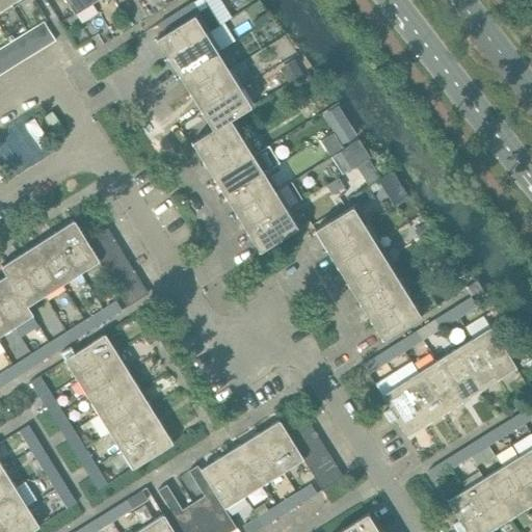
[(6,0),(0,0),(0,15),(12,7),(6,0)]
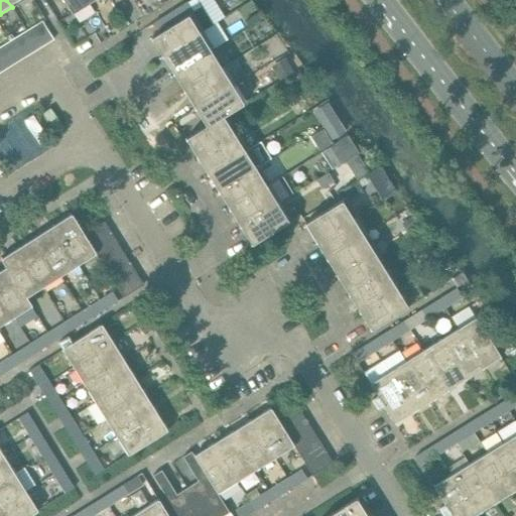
[(62,0),(72,14),(89,3),(87,0),(62,0)]
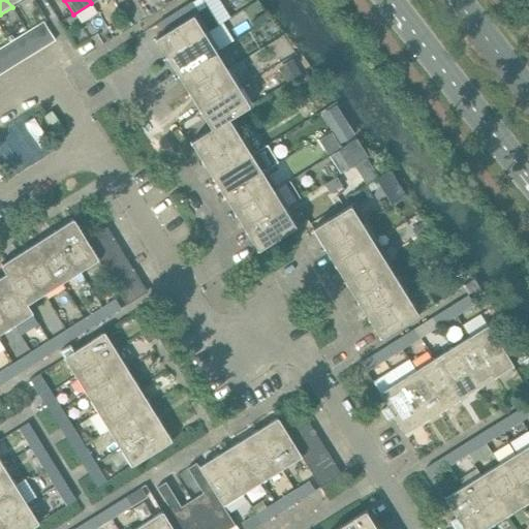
[(163,34),(153,40),(164,59),(208,32),(222,23),(230,18),(218,0),(196,0),(192,2),(192,1),(156,24),(163,34)]
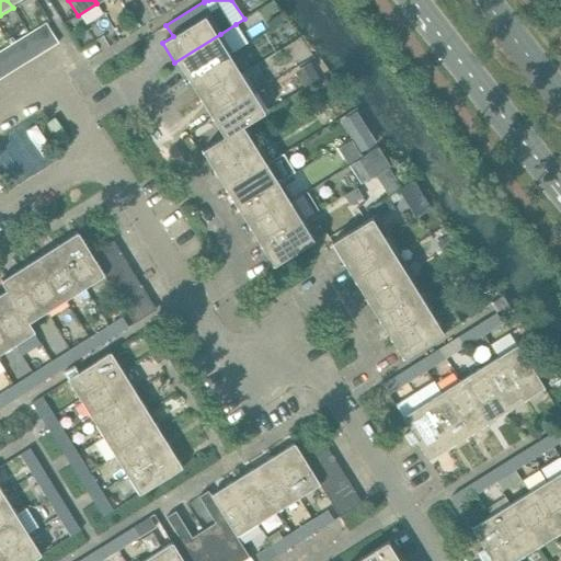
[(267,22),(265,23),(270,30),(270,31),(273,29),(279,24),(286,20),(282,12),(267,22)]
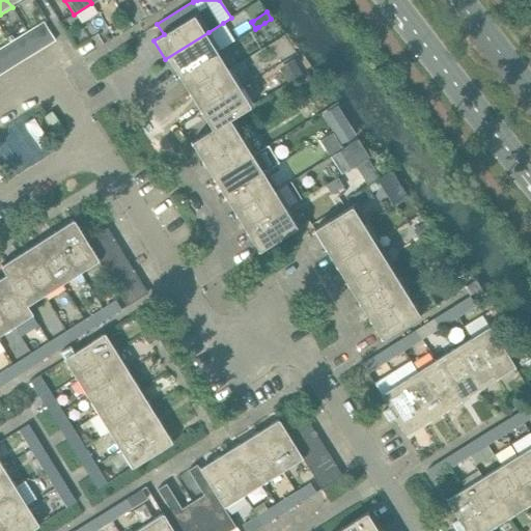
[(45,47),(54,42),(43,22),(33,28),(45,47)]
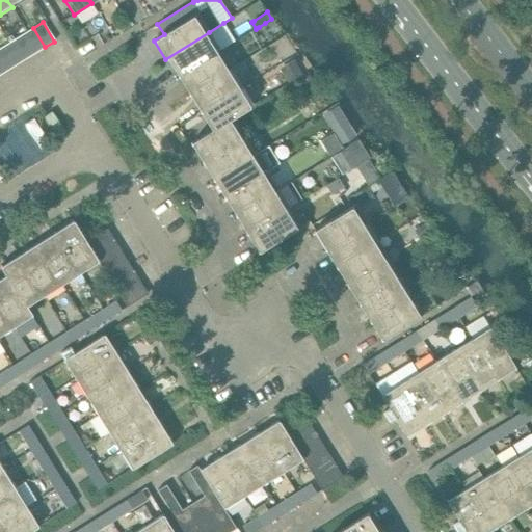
[(35,53),(45,47),(33,28),(23,34),(35,53)]
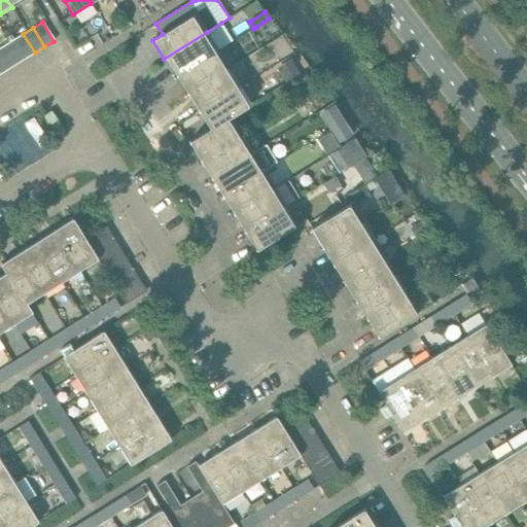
[(164,59),(175,76),(217,50),(207,32),(164,59)]
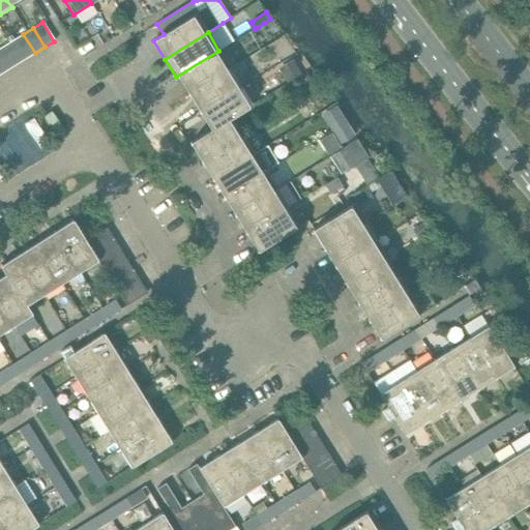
[(35,53),(23,34),(13,40),(25,59),(35,53)]
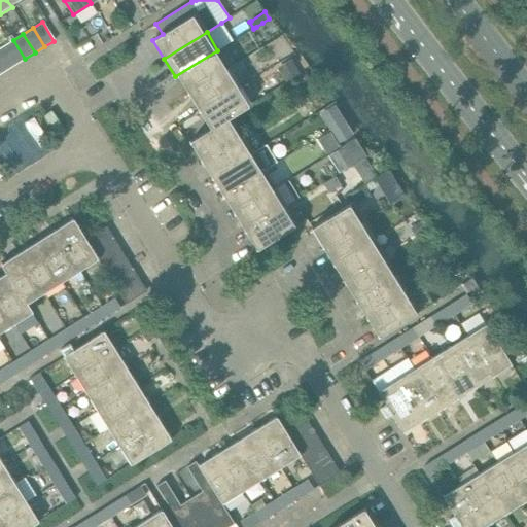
[(15,65),(25,59),(13,40),(4,45),(15,65)]
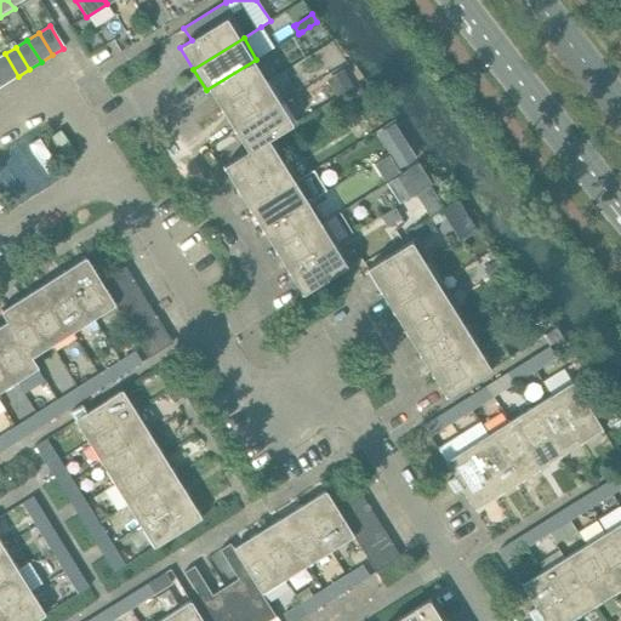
[(0,56),(0,72),(7,84),(18,77),(5,53),(0,56)]
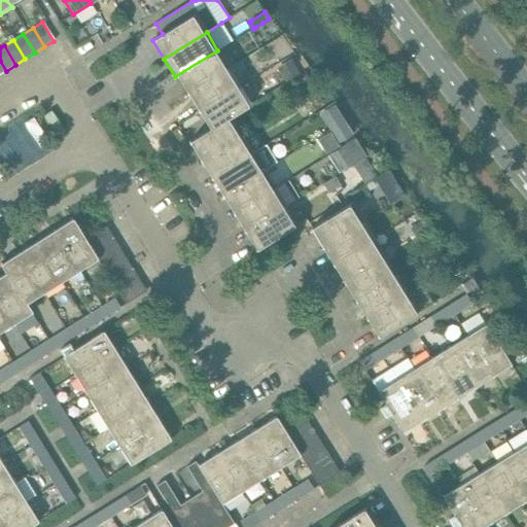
[(217,50),(175,76),(186,95),(229,68),(236,64),(224,45),(217,50)]
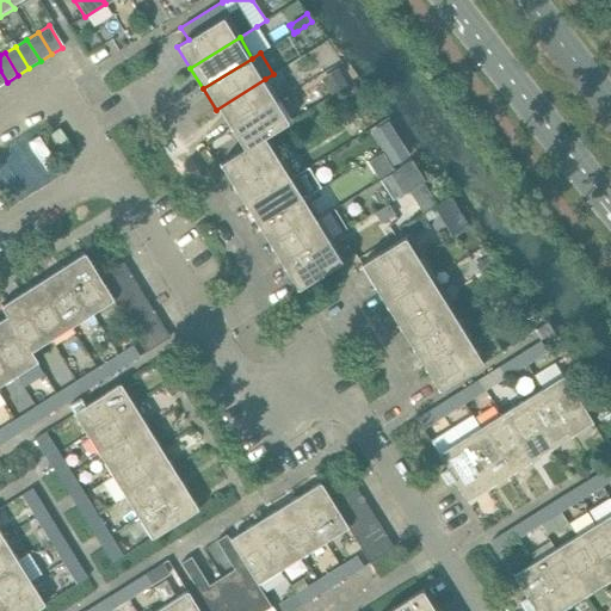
[(347,86),(339,73),(323,82),(332,96),(347,86)]
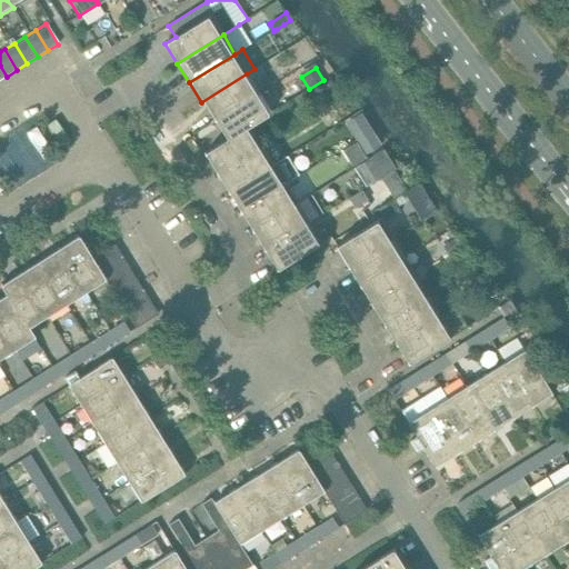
[(201,102),(213,121),(259,92),(247,73),(201,102)]
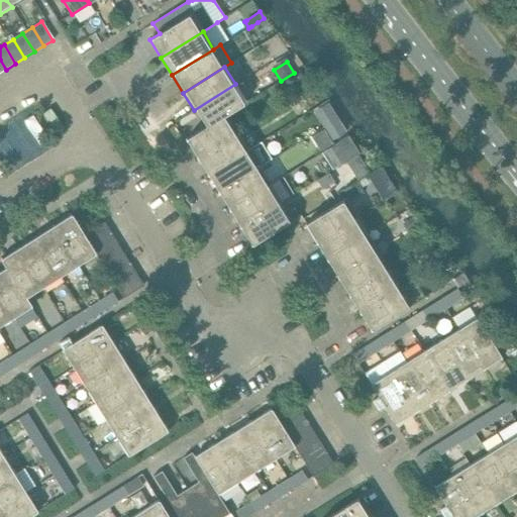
[(246,102),(235,84),(194,110),(204,127),(227,114),(246,102)]
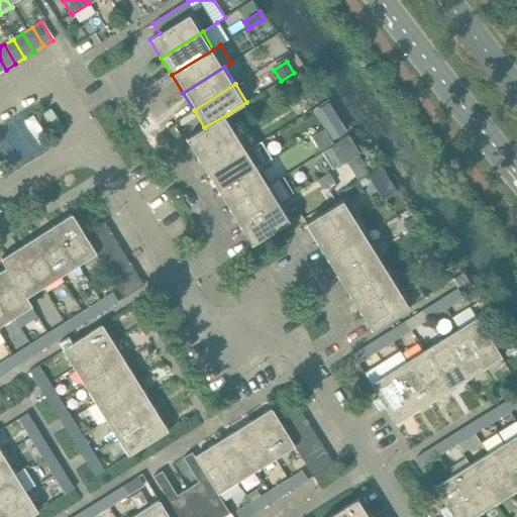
[(237,131),(227,114),(204,127),(184,139),(195,158),(237,131)]
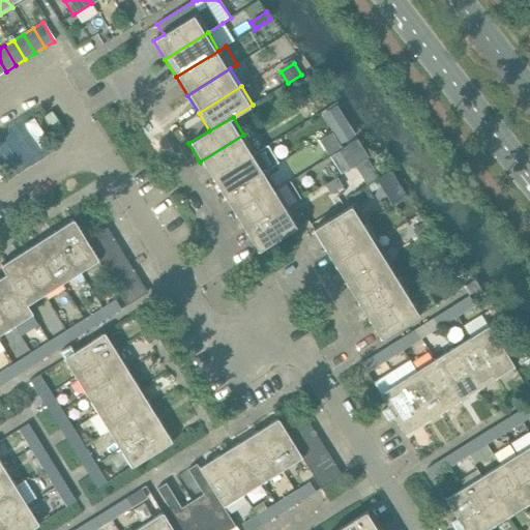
[(346,120),(330,130),(340,145),(347,141),(355,136),(346,120)]
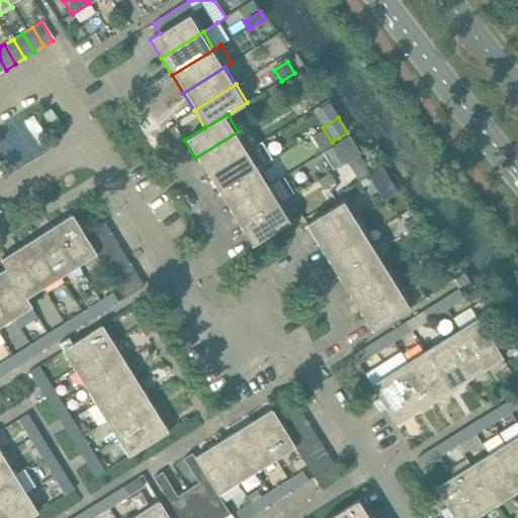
[(195,158),(206,176),(249,150),(238,132),(195,158)]
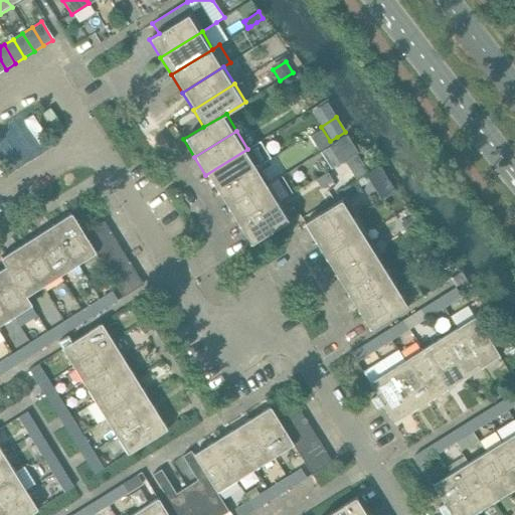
[(205,175),(216,192),(259,166),(247,149),(205,175)]
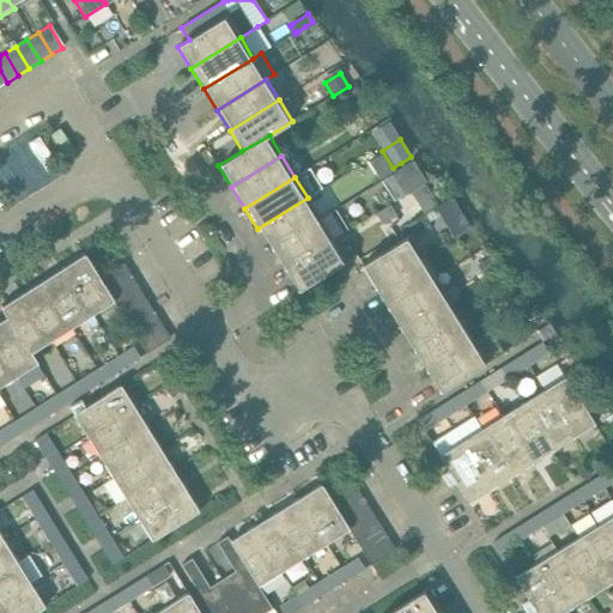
[(420,187),(411,193),(424,213),(432,207),(437,205),(424,183),(420,187)]
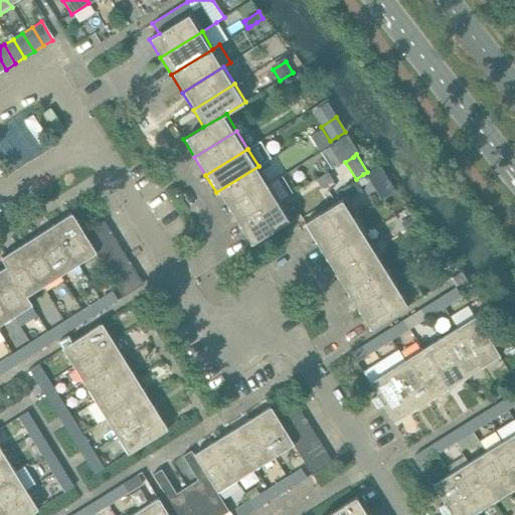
[(367,172),(363,174),(380,200),(385,197),(395,191),(379,164),(367,172)]
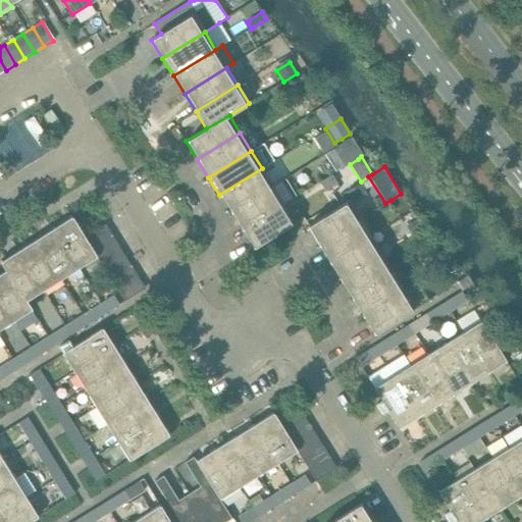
[(219,195),(229,212),(272,187),(262,168),(219,195)]
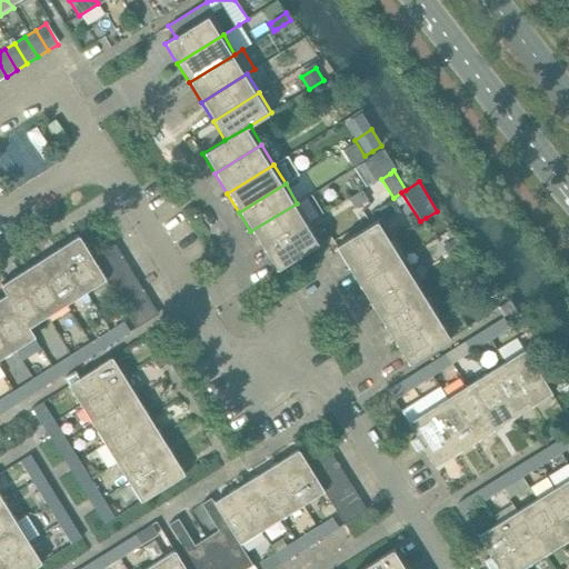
[(361,190),(349,199),(355,208),(368,200),(361,190)]
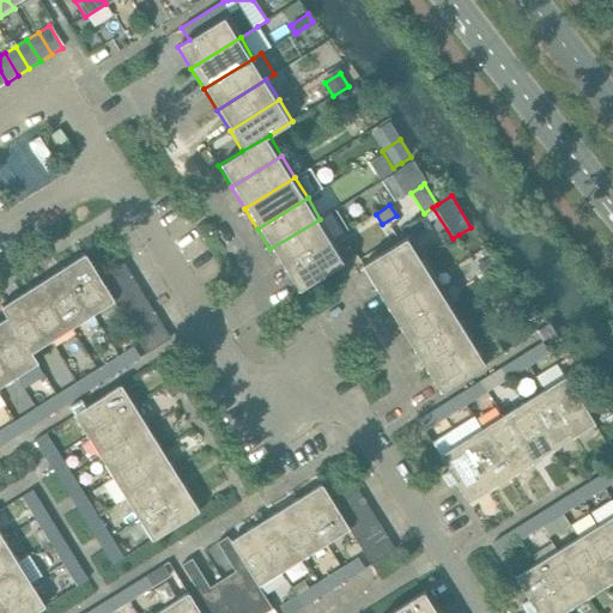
[(423,216),(407,226),(414,238),(431,228),(423,216)]
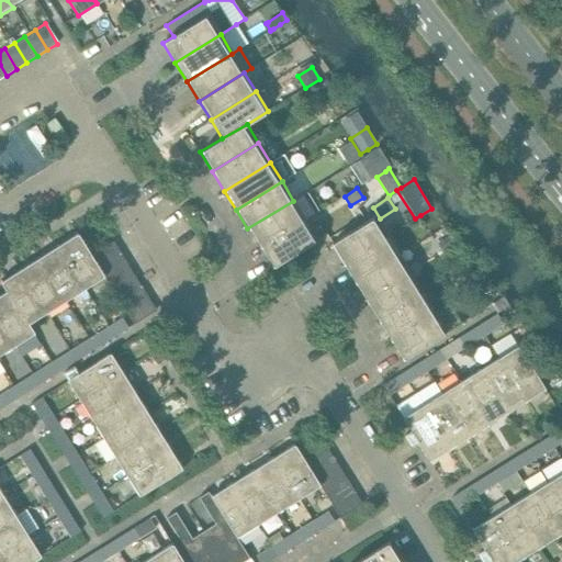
[(247,228),(259,248),(305,220),(293,201),(247,228)]
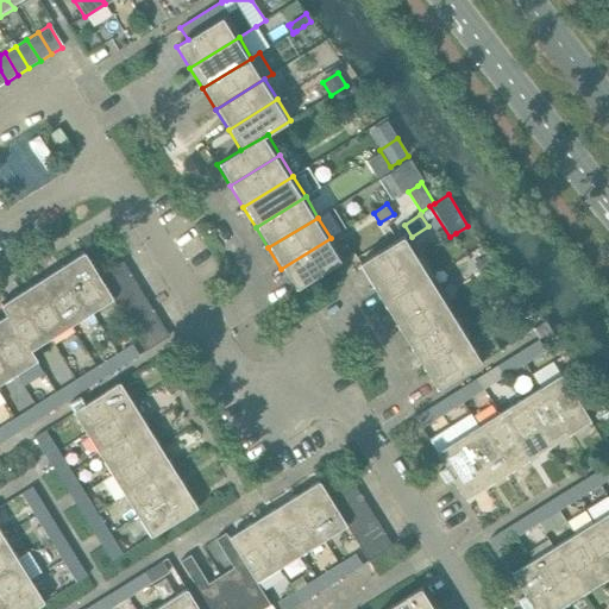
[(358,265),(371,287),(420,256),(406,234),(358,265)]
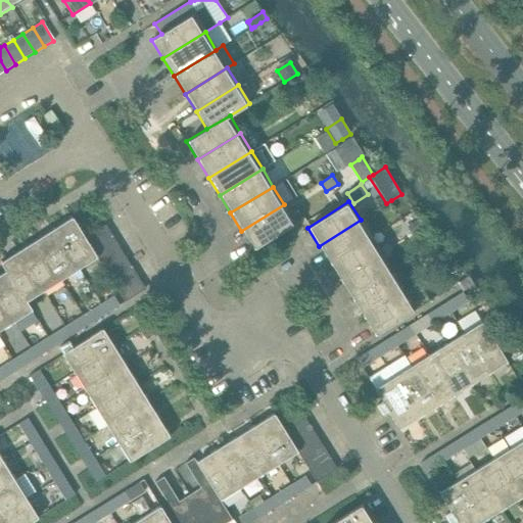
[(295,223),(284,204),(241,231),(252,249),(295,223)]
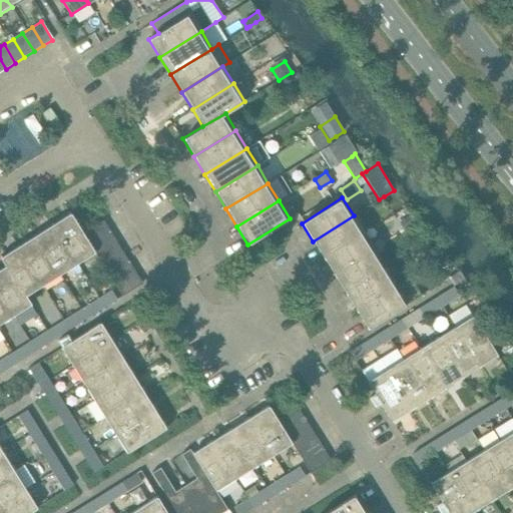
[(51,224),(77,265),(95,253),(90,244),(83,232),(70,212),(51,224)]
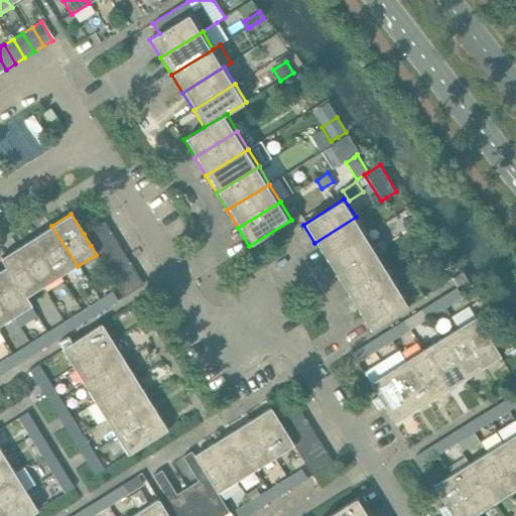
[(412,216),(401,223),(407,233),(411,230),(418,226),(412,216)]
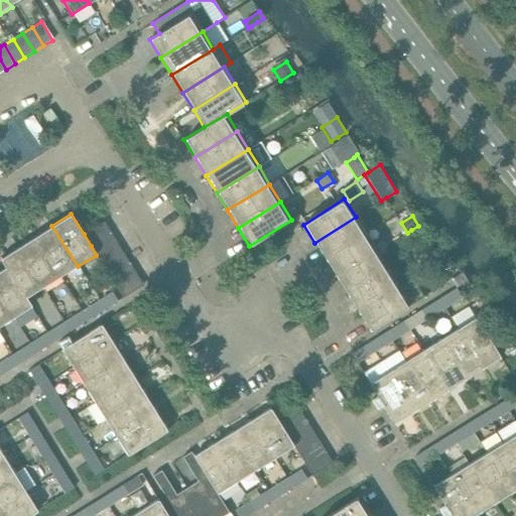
[(366,235),(356,217),(314,243),(326,260),(366,235)]
